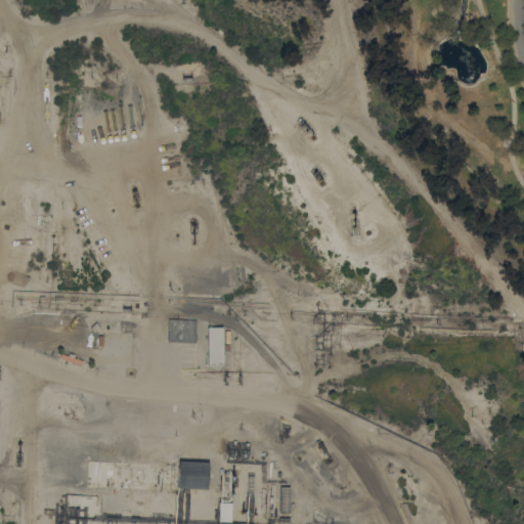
[(197,319),(195,342),(168,341),(169,318),(197,319)]
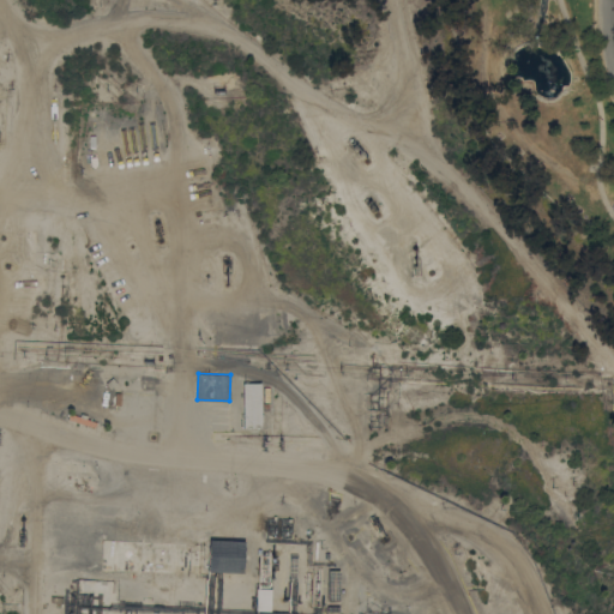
[(262,427),(259,427),(259,428),(257,428),(257,427),(251,427),(251,428),(247,428),(247,427),(244,427),(244,383),(262,381),(262,427)]
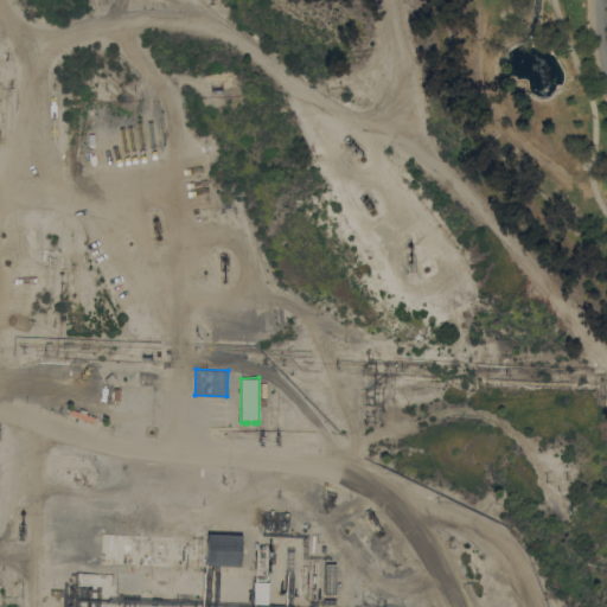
[(66,413),(69,408),(80,411),(81,408),(87,410),(85,413),(96,416),(95,422),(66,413)]
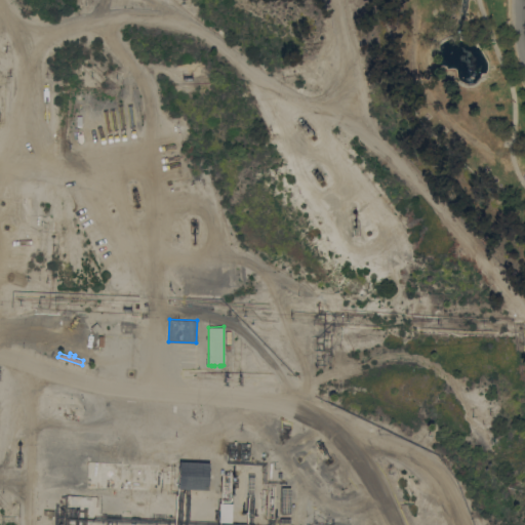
[(210,461),(209,489),(178,488),(179,460),(210,461)]
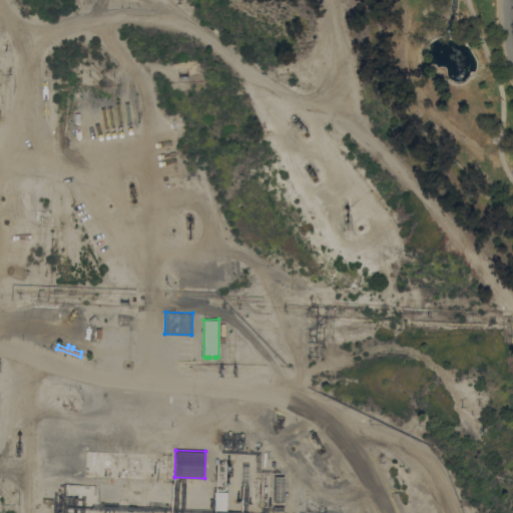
[(275,476),(285,476),(284,501),(275,501),(275,476)]
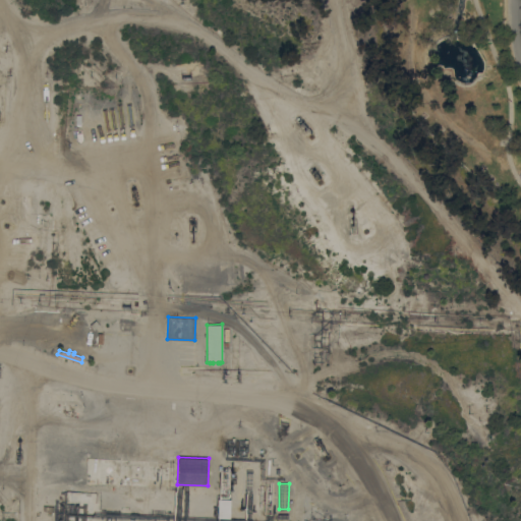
[(230,500),(217,500),(216,518),(229,519),(230,500)]
